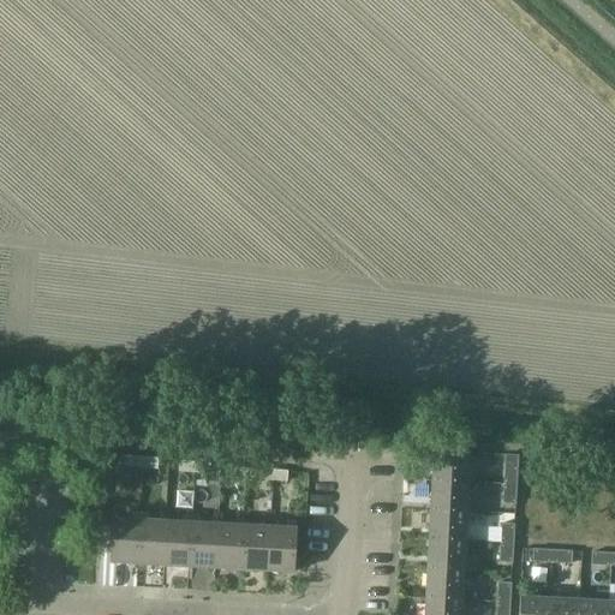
[(469,452),(433,451),(431,481),(467,482),(469,452)]
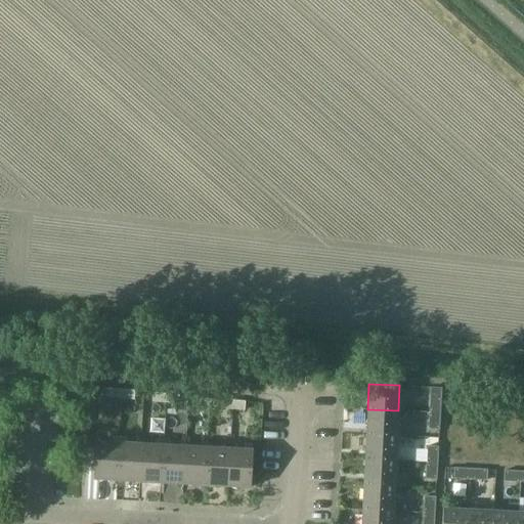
[(121,398),(122,389),(108,388),(107,396),(121,398)]
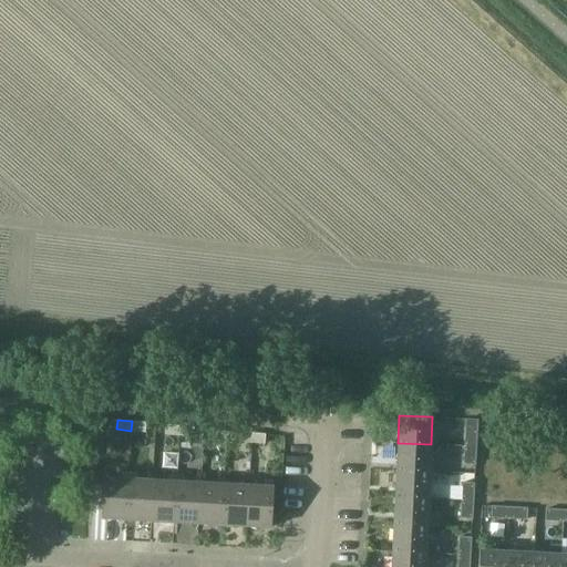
[(144,432),(145,422),(132,421),(131,431),(144,432)]
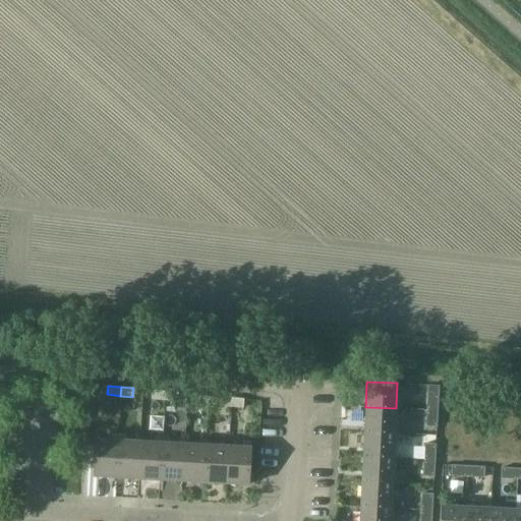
[(164,400),(165,391),(152,390),(151,399),(164,400)]
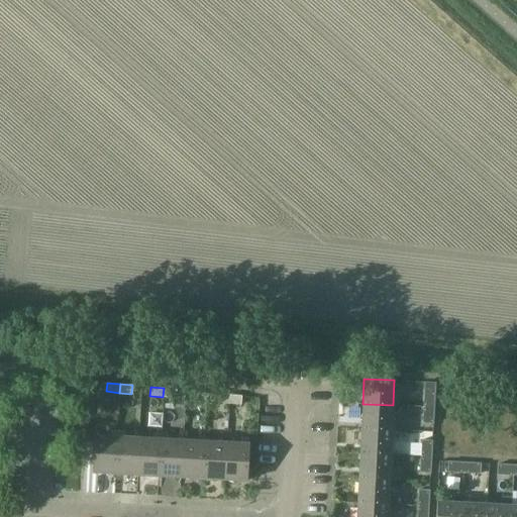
[(175,398),(176,389),(164,388),(163,397),(175,398)]
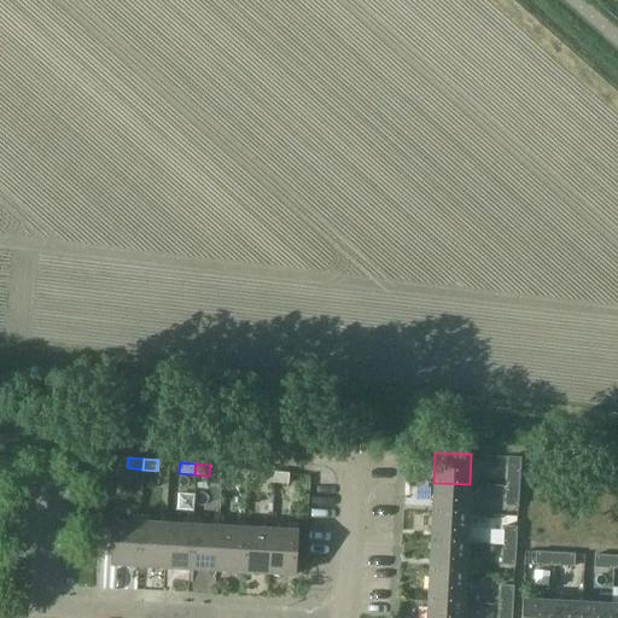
[(248,468),(232,467),(231,478),(246,479),(248,468)]
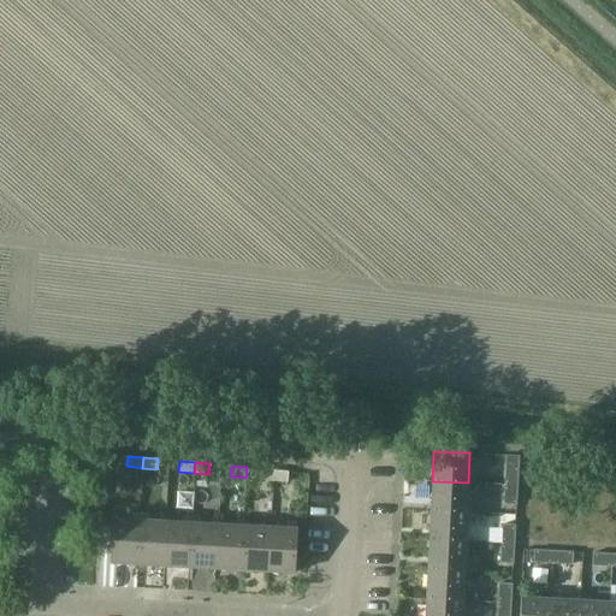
[(517,485),(519,466),(505,466),(504,485),(517,485)]
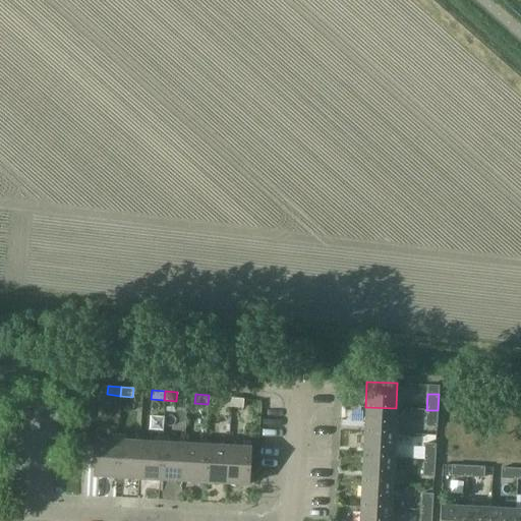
[(209,395),(208,404),(220,405),(221,397),(209,395)]
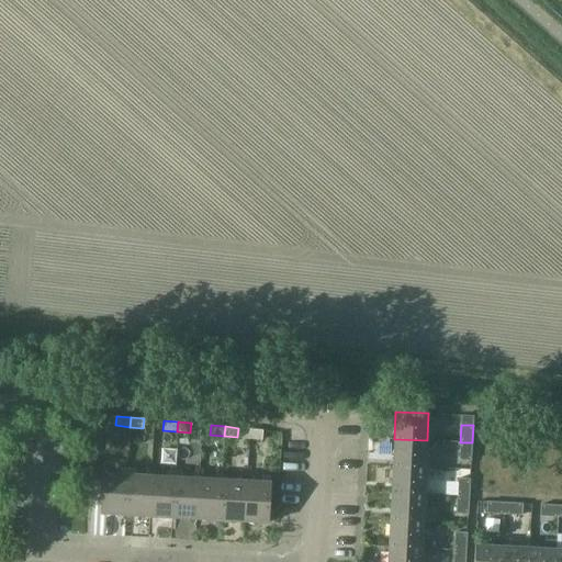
[(261,440),(262,429),(248,429),(247,439),(261,440)]
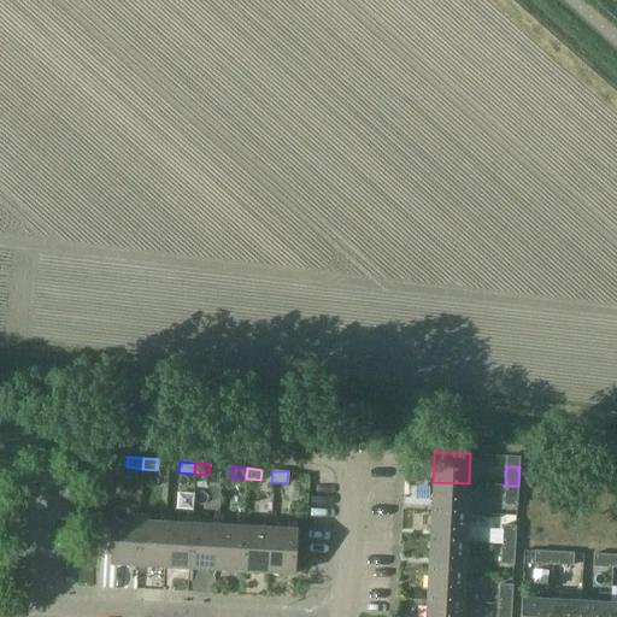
[(469,483),(433,482),(432,511),(468,513),(469,483)]
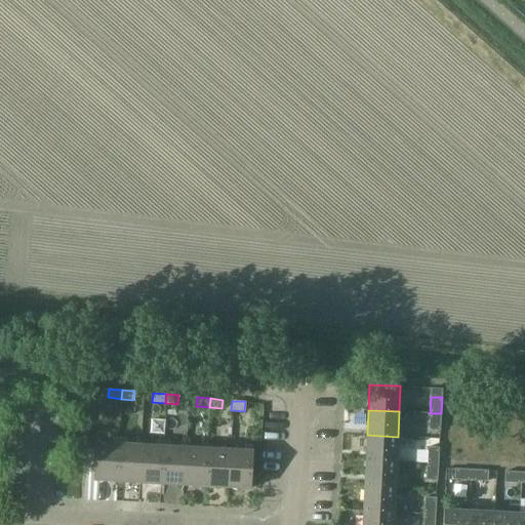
[(441,413),(430,413),(429,430),(440,431),(441,413)]
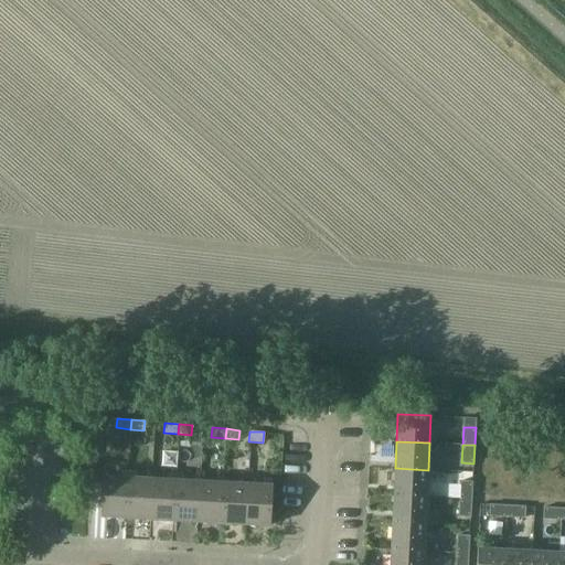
[(428,470),(395,468),(393,494),(426,497),(435,498),(436,484),(427,483),(428,470)]
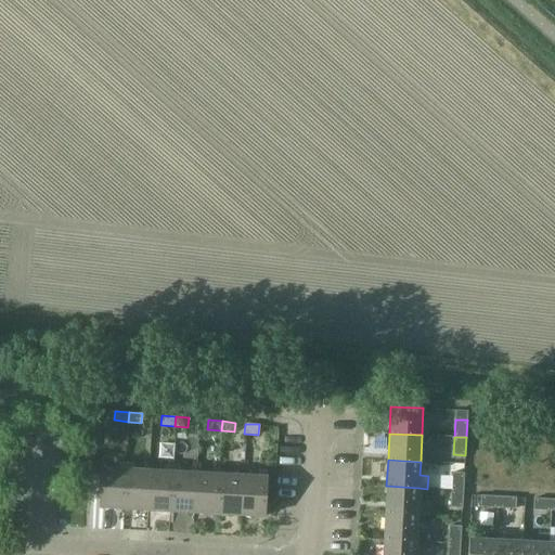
[(127,507),(129,462),(126,461),(120,461),(120,468),(105,467),(103,506),(127,507)]
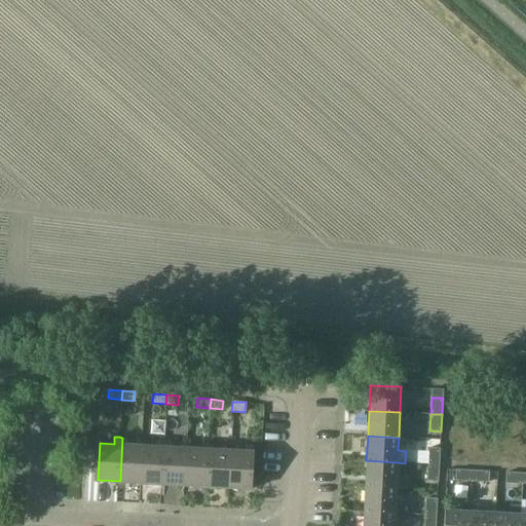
[(143,482),(144,445),(129,445),(130,438),(129,438),(122,438),(120,481),(143,482)]
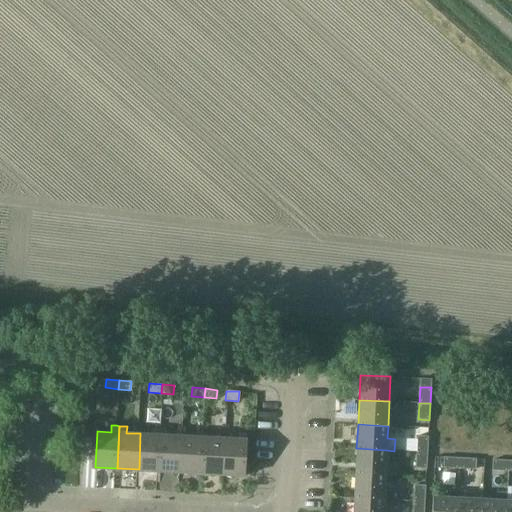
[(155,434),(140,433),(139,469),(160,470),(162,428),(155,428),(155,434)]
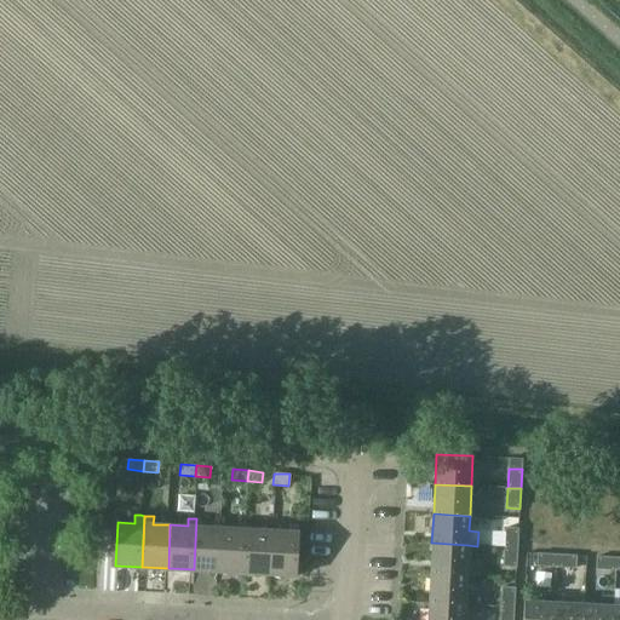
[(207,520),(196,518),(194,569),(220,570),(222,528),(207,528),(207,520)]
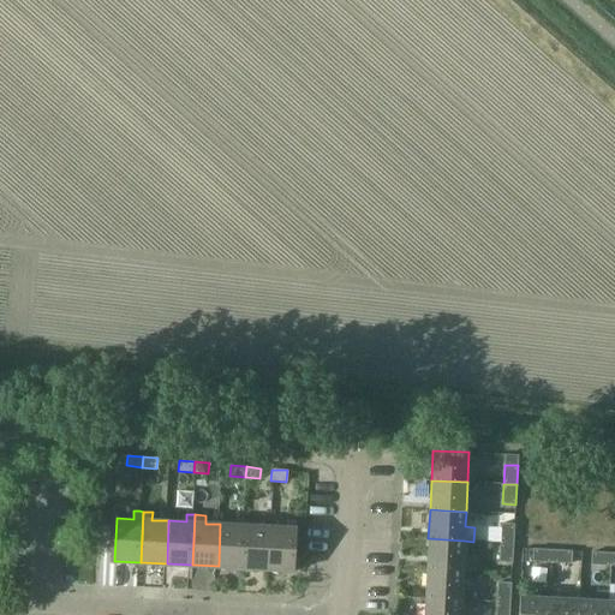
[(239,525),(220,524),(219,566),(244,568),(246,518),(239,517),(239,525)]
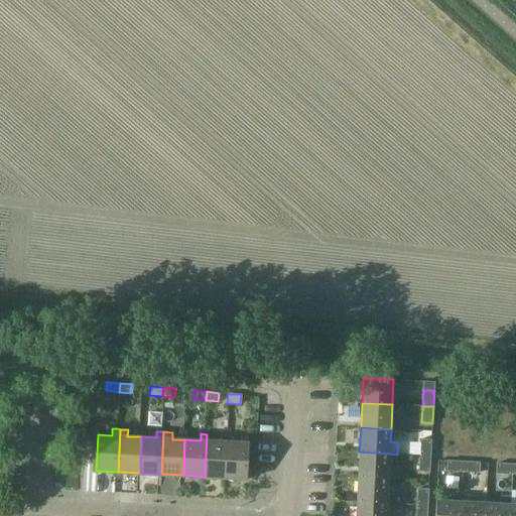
[(217,434),(207,434),(205,477),(227,478),(228,440),(216,440),(217,434)]
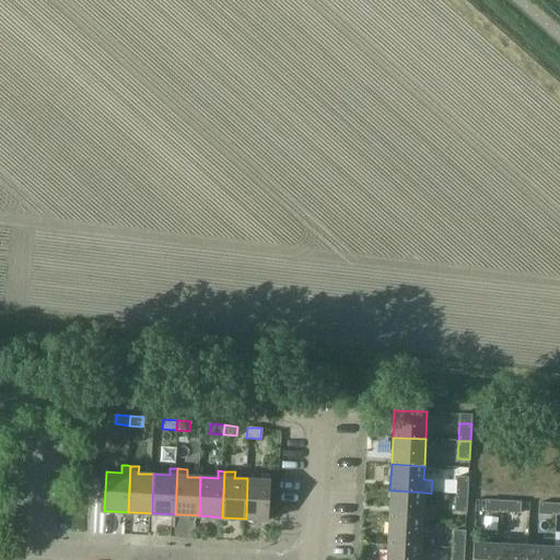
[(265,479),(247,478),(246,518),(270,520),(272,474),(265,474),(265,479)]
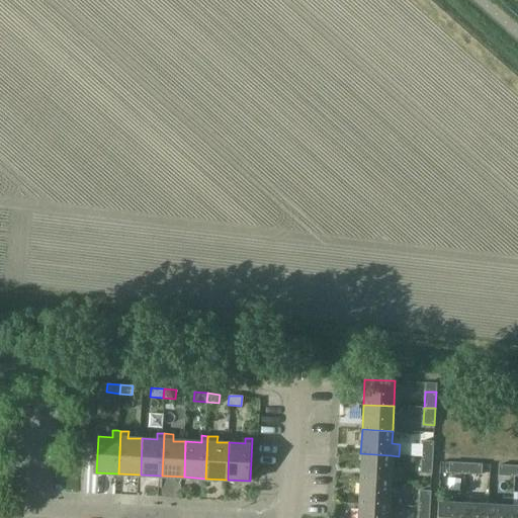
[(432,457),(432,441),(422,440),(421,457),(432,457)]
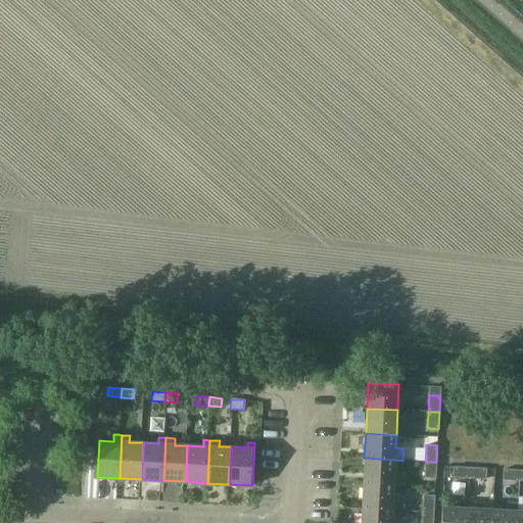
[(394,460),(364,458),(363,483),(393,484),(403,485),(405,475),(393,474),(394,460)]
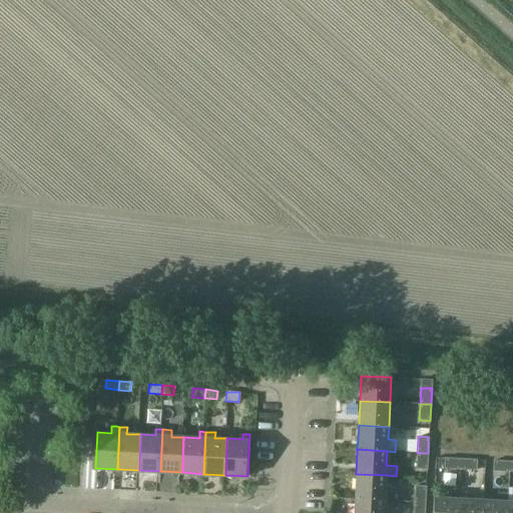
[(428,453),(417,453),(416,469),(427,469),(428,453)]
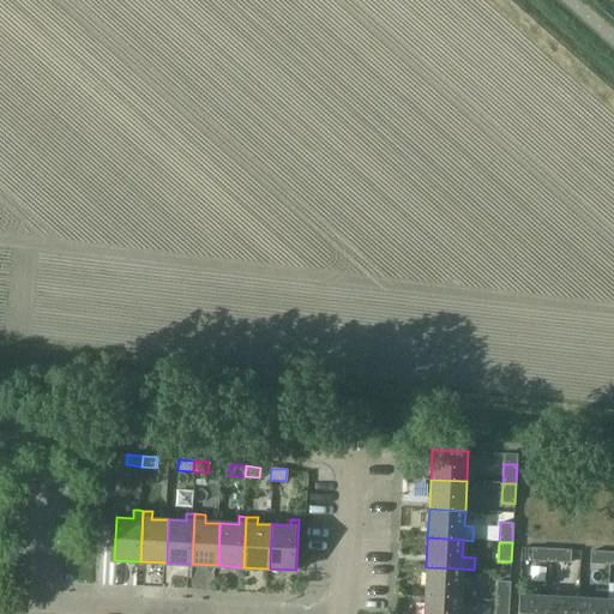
[(531,548),(531,561),(551,563),(552,548),(531,548)]
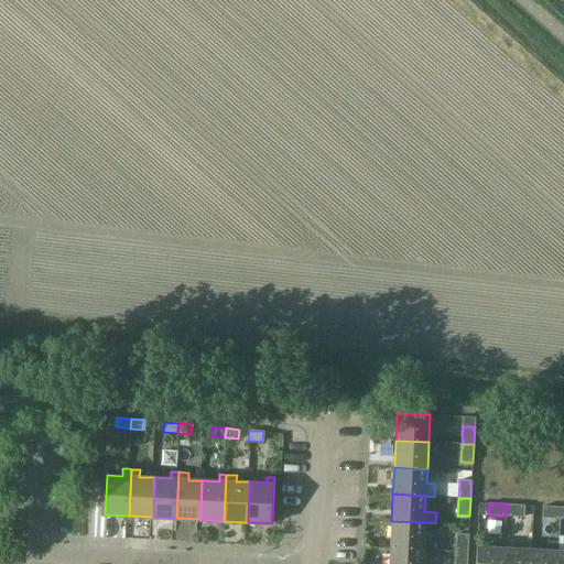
[(507,503),(506,517),(523,517),(524,505),(507,503)]
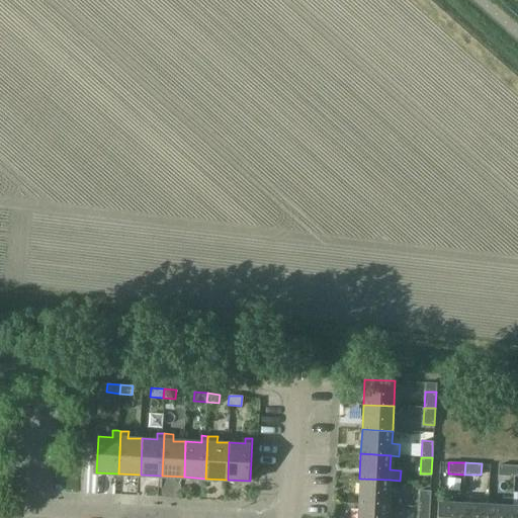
[(514,465),(498,464),(498,476),(514,477),(514,465)]
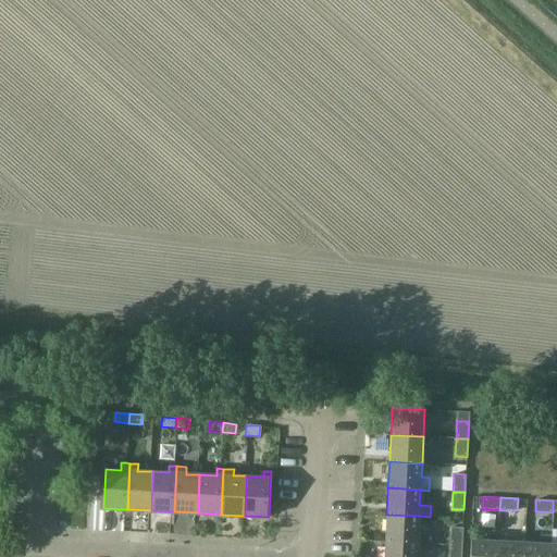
[(419,516),(386,515),(384,541),(417,543),(419,516)]
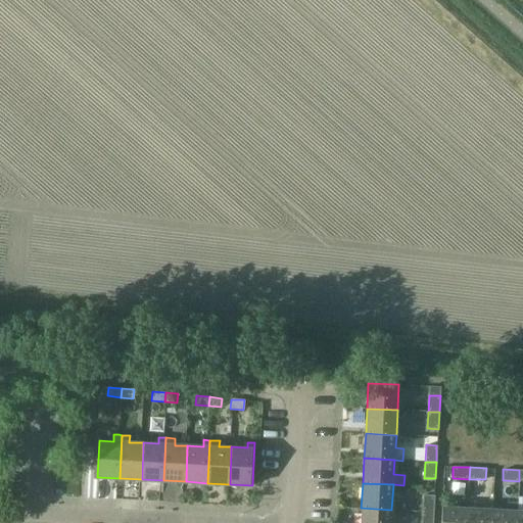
[(433,512),(434,495),(423,494),(422,512),(433,512)]
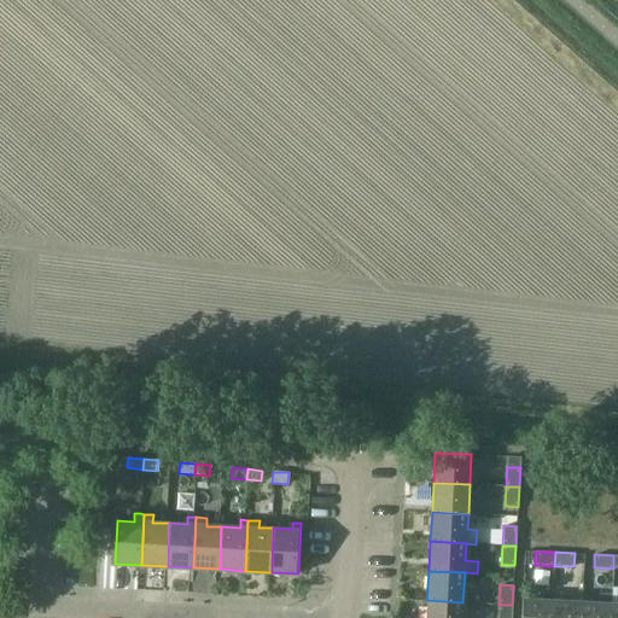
[(599,604),(582,602),(579,617),(610,617),(611,604),(611,594),(599,593),(599,604)]
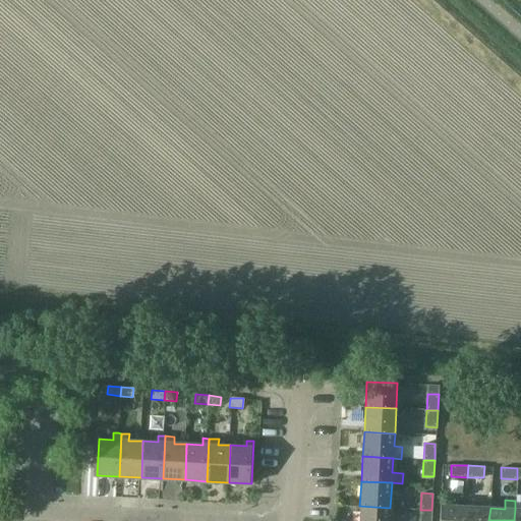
[(464,520),(465,507),(440,505),(439,520),(464,520)]
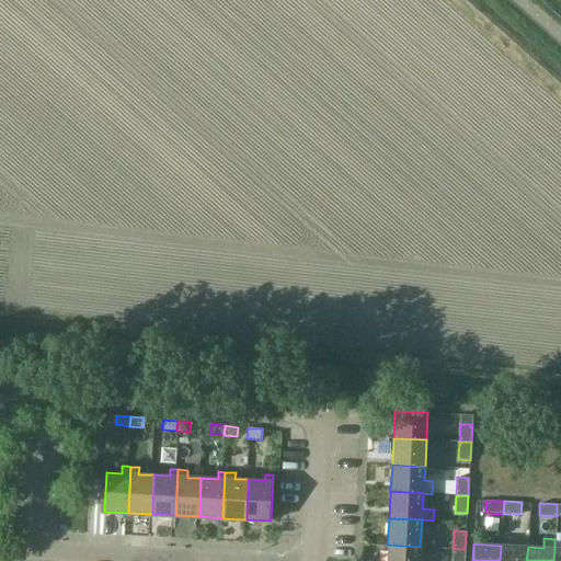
[(419,560),(420,547),(387,545),(386,560),(419,560)]
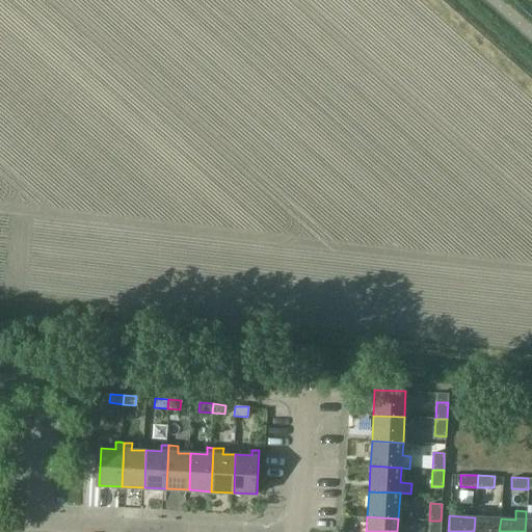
[(499,531),(501,519),(475,517),(474,531),(499,531)]
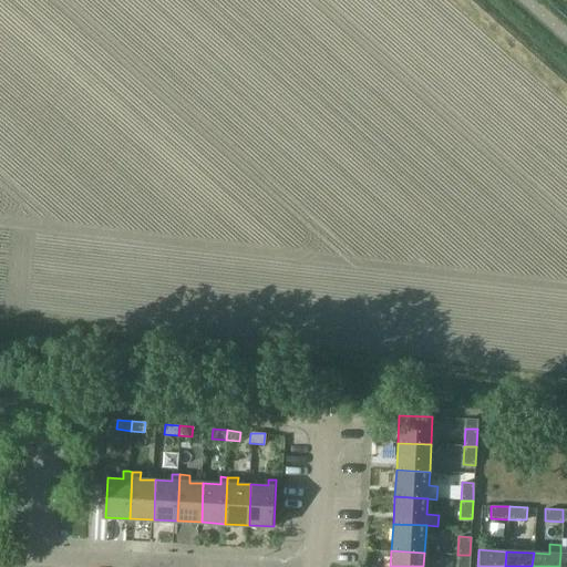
[(468,566),(470,555),(457,555),(456,566),(468,566)]
